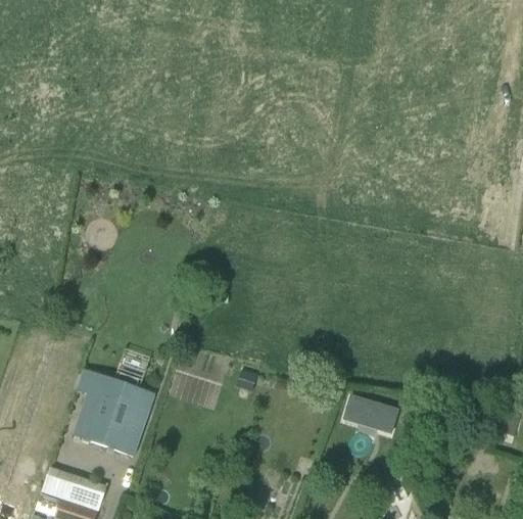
[(133,455),(140,435),(155,393),(135,387),(117,381),(83,369),(76,389),(87,393),(74,432),(133,455)]
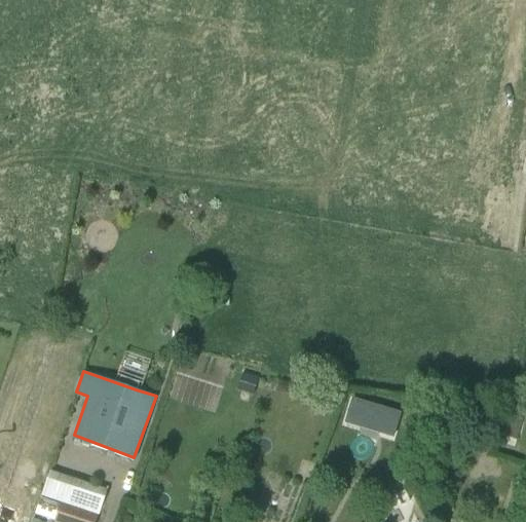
[(254,393),(259,377),(242,372),(237,387),(254,393)]
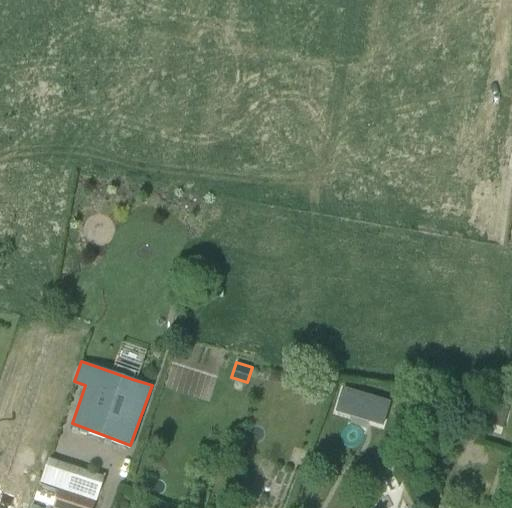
[(390,399),(343,385),(335,409),(383,424),(390,399)]
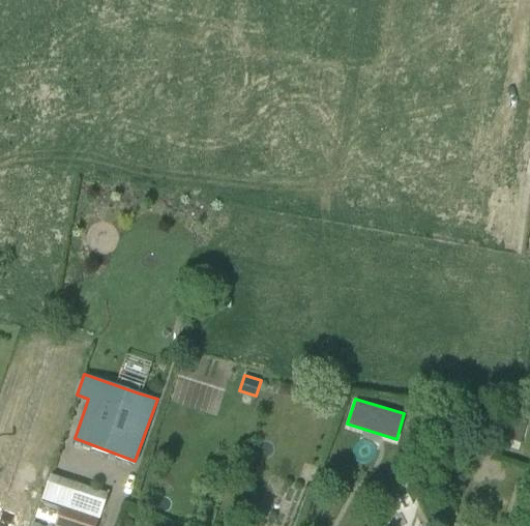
[(529,413),(517,409),(507,437),(522,442),(529,417),(529,413)]
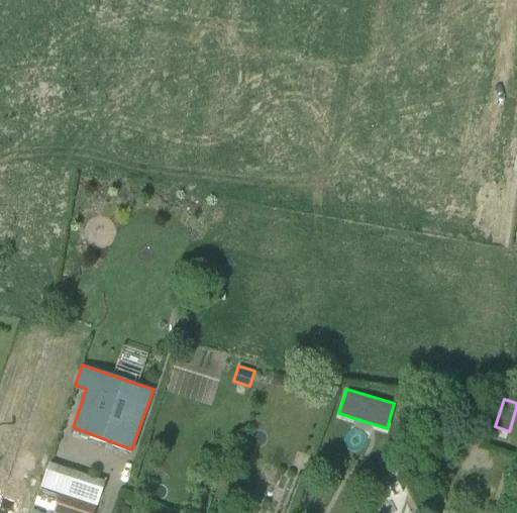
[(60,494),(59,496),(95,509),(104,481),(85,474),(80,473),(72,496),(60,492),(60,494)]
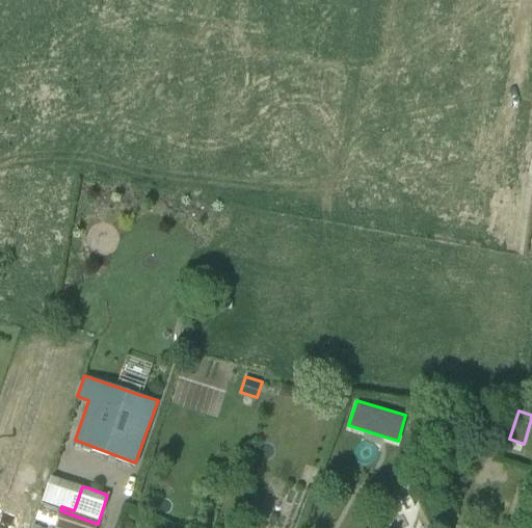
[(0,499),(0,515),(23,521),(27,506),(0,499)]
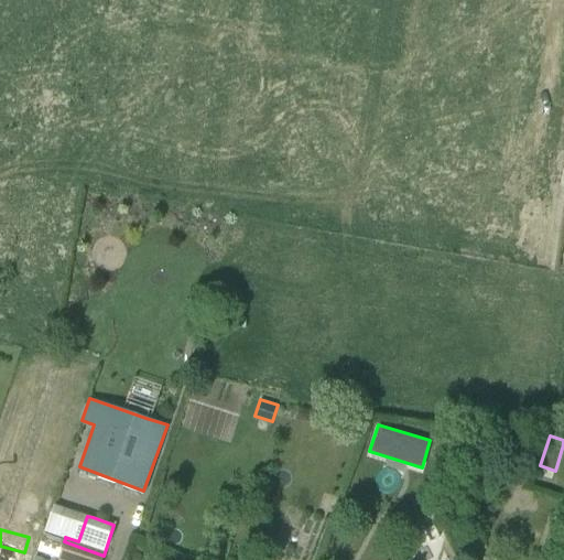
[(68,559),(101,559),(104,556),(64,541),(65,539),(44,531),(38,550),(68,559)]
